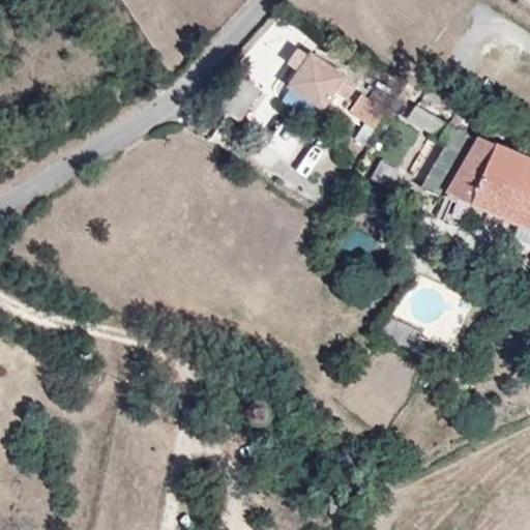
[(353,91),(362,78),(312,49),(293,81),(329,105),(343,86),(353,91)]
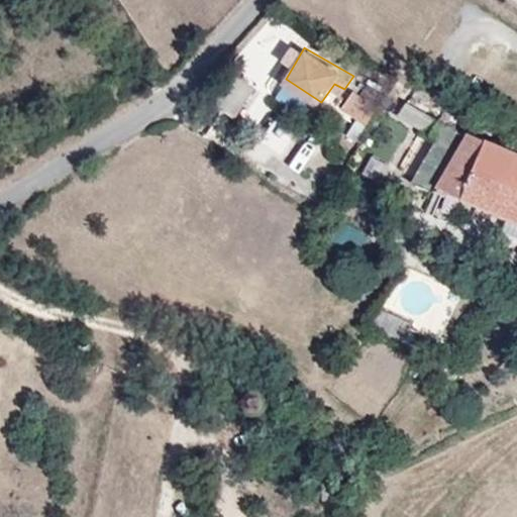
[(230,117),(249,87),(223,74),(207,105),(230,117)]
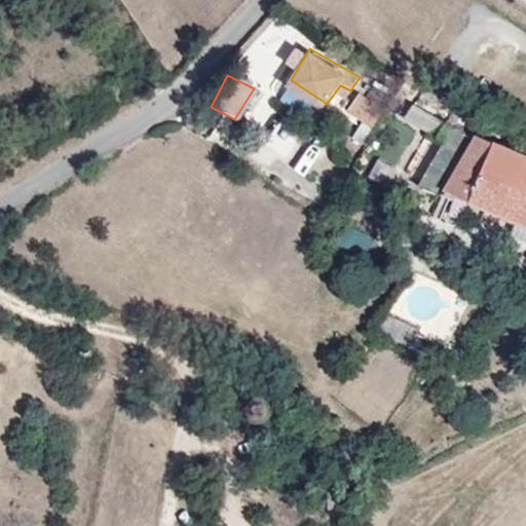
[(368,146),(379,125),(387,109),(376,103),(358,139),(368,146)]
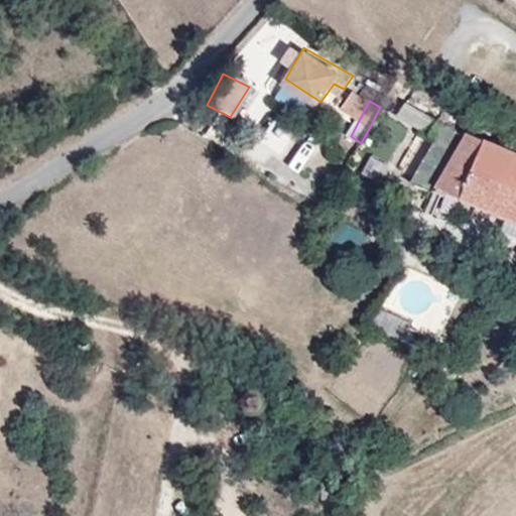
[(398,120),(427,136),(456,151),(461,138),(406,106),(398,120)]
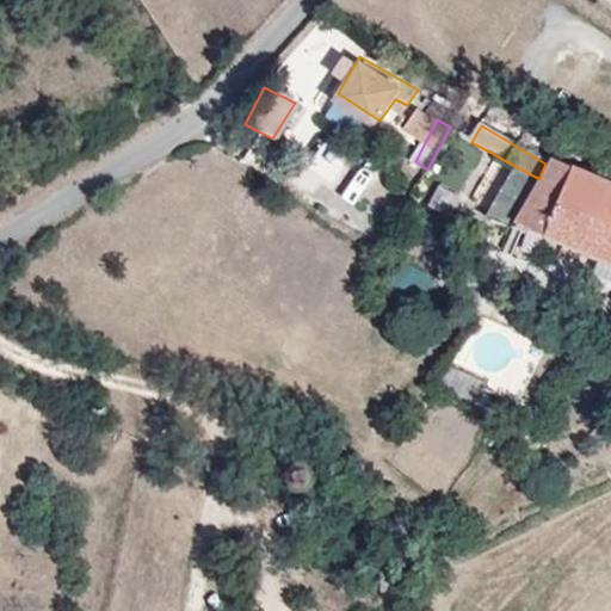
[(525,215),(545,226),(561,192),(597,208),(609,181),(548,155),(545,164),(539,179),(525,215)]
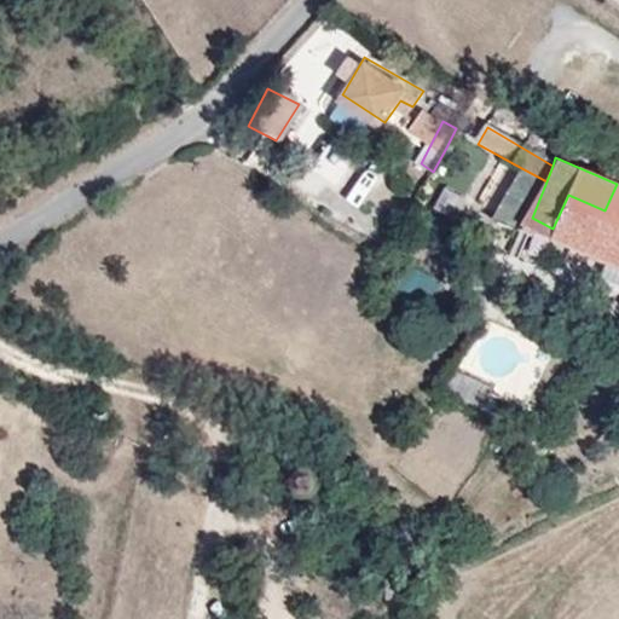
[(504,221),(518,229),(524,232),(532,218),(547,181),(513,163),(499,195),(513,201),(504,221)]
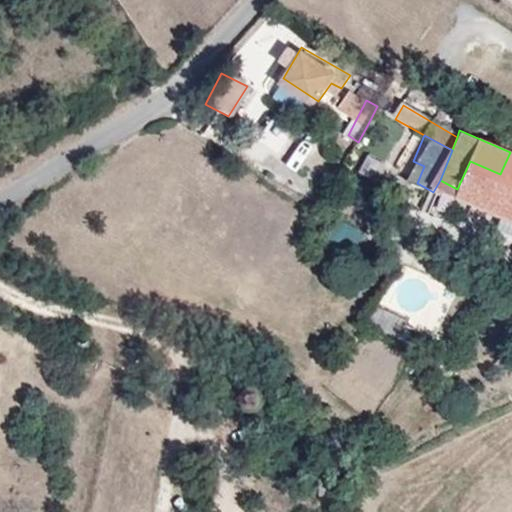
[(486,207),(499,212),(511,181),(511,180),(511,146),(510,152),(500,174),(487,205),(486,207)]
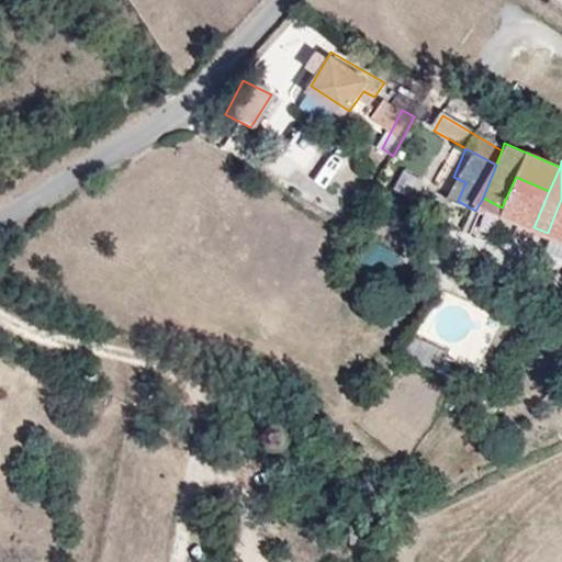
[(516,177),(502,208),(535,225),(549,191),(516,177)]
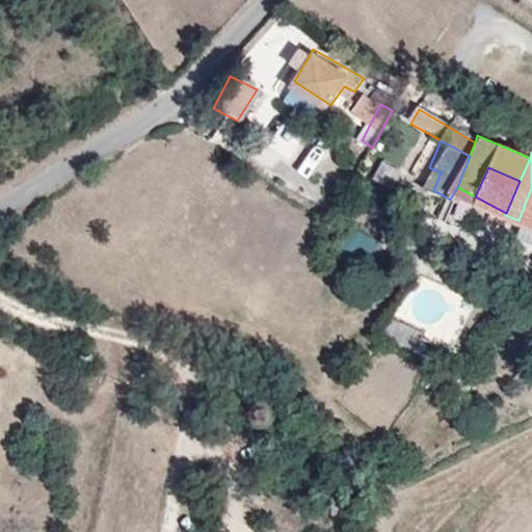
[(531,187),(531,188),(519,220),(531,227),(531,187)]
